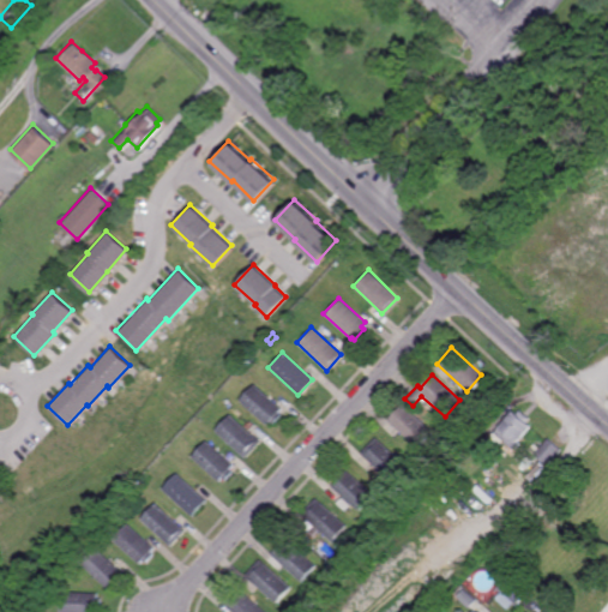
[(271,424),(269,421),(265,424),(239,400),(253,384),(280,408),(276,412),(280,414),(271,424)]
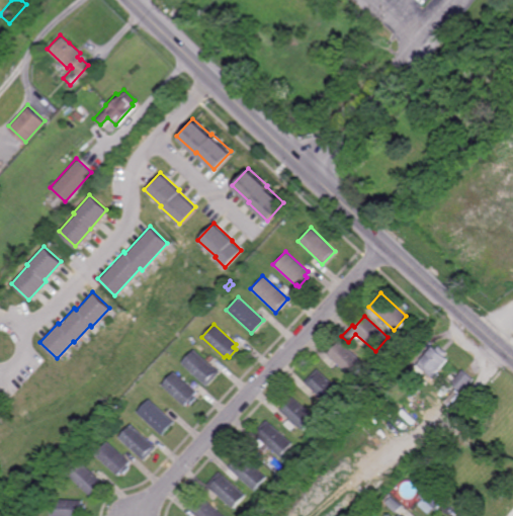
[(349,376),(325,354),(338,340),(362,362),(349,376)]
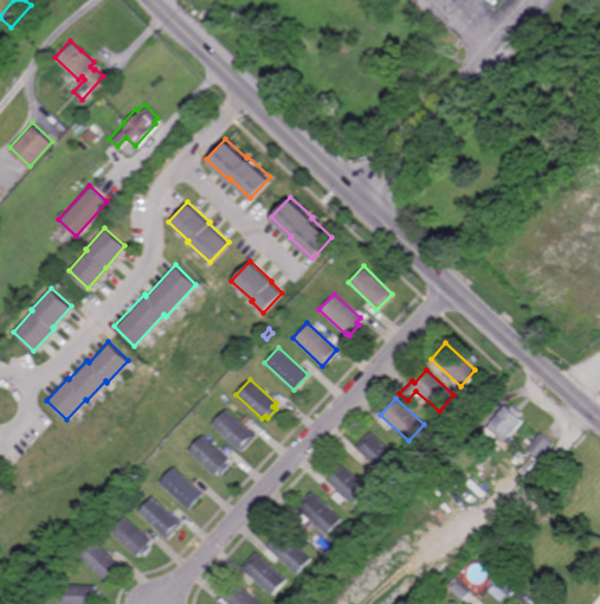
[(518,412),(514,416),(518,419),(505,434),(508,436),(501,444),(481,426),(500,404),(503,407),(508,403),(518,412)]
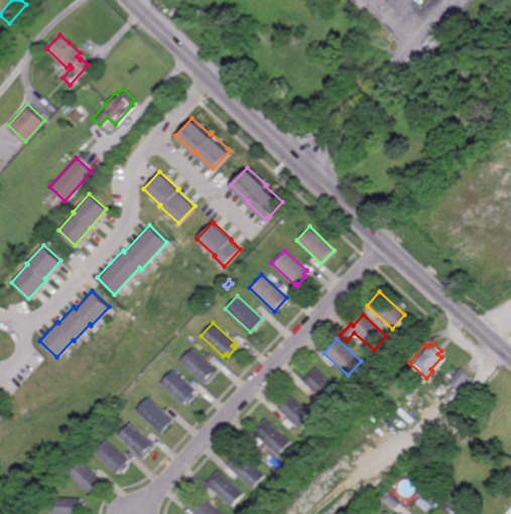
[(205,384),(179,361),(193,348),(218,371),(205,384)]
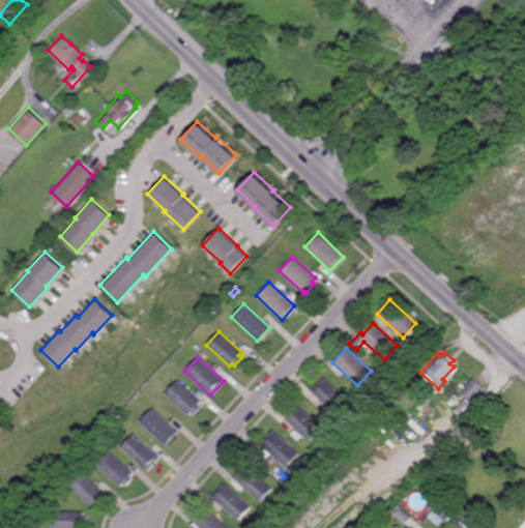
[(338,416),(310,390),(322,377),(350,403),(338,416)]
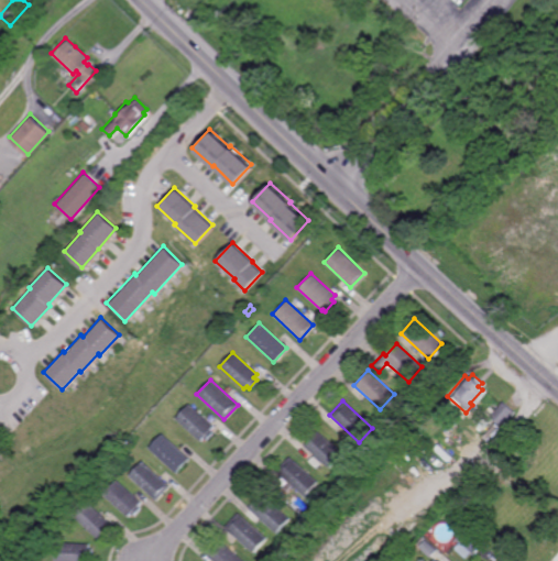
[(498,425),(485,415),(498,400),(510,411),(498,425)]
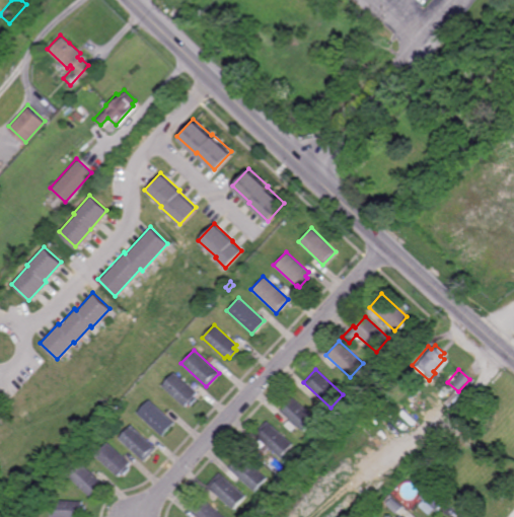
[(190,405),(187,402),(184,405),(161,385),(173,372),(196,393),(194,395),(197,398),(190,405)]
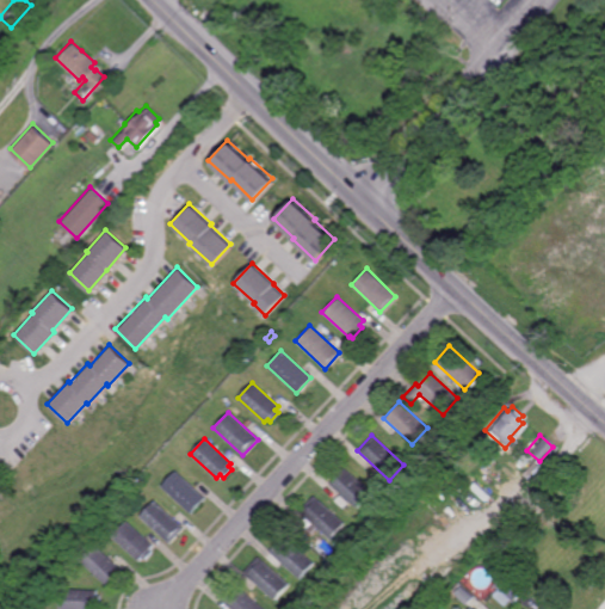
[(523,478),(517,473),(530,459),(536,463),(523,478)]
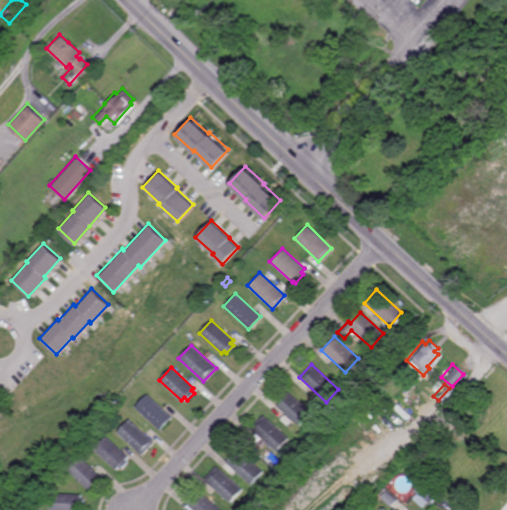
[(297,425),(274,405),(286,392),(309,412),(297,425)]
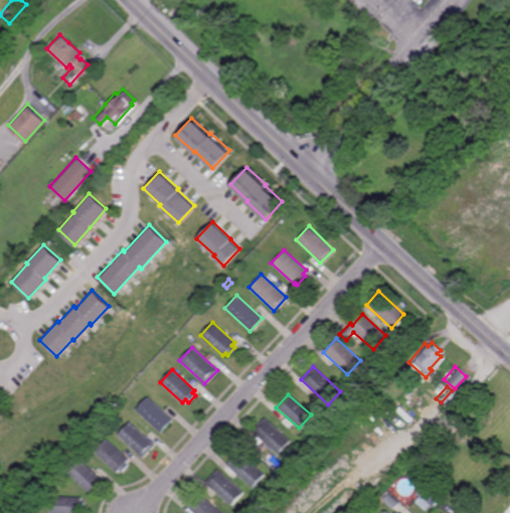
[(159,432),(134,409),(147,395),(171,418),(159,432)]
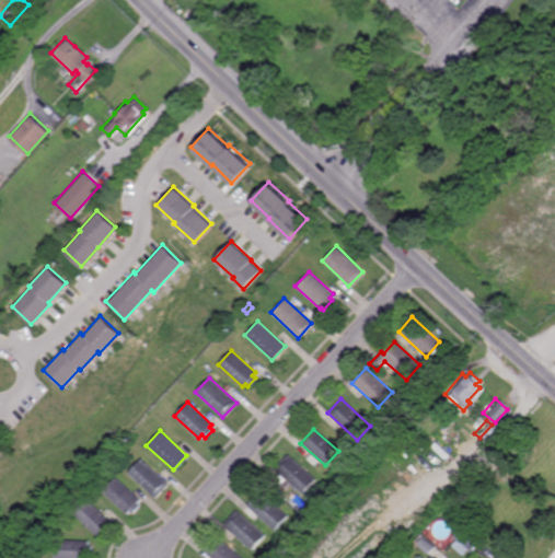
[(301,493),(273,468),(286,454),(313,479),(301,493)]
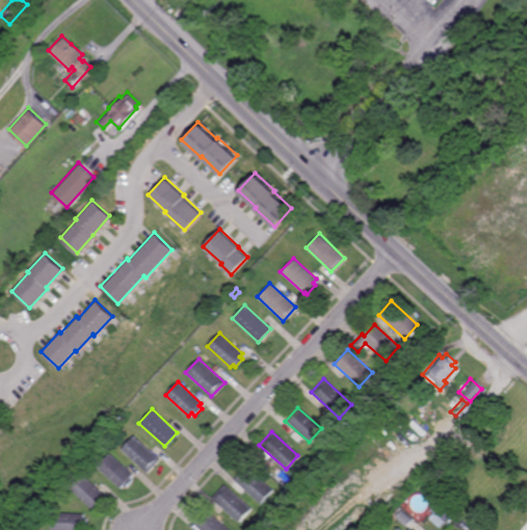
[(143,473),(119,449),(132,435),(157,459),(143,473)]
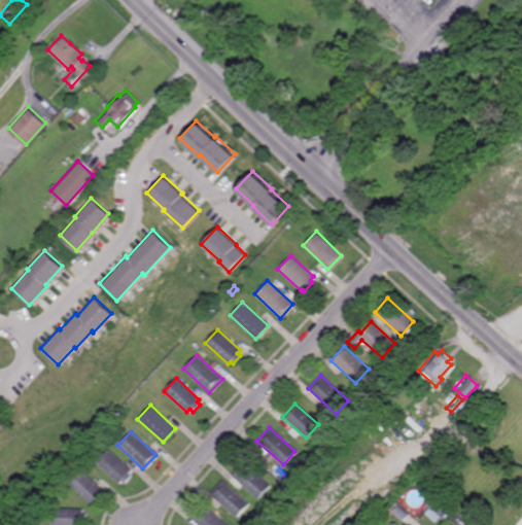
[(122,483),(119,480),(115,484),(93,462),(106,449),(129,470),(126,473),(129,476),(122,483)]
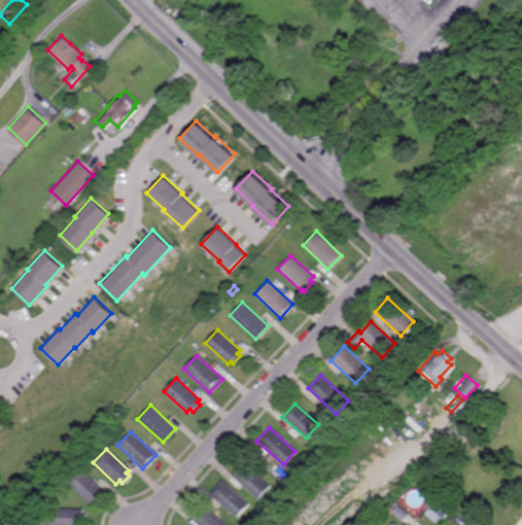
[(254,498),(230,476),(242,462),(267,485),(254,498)]
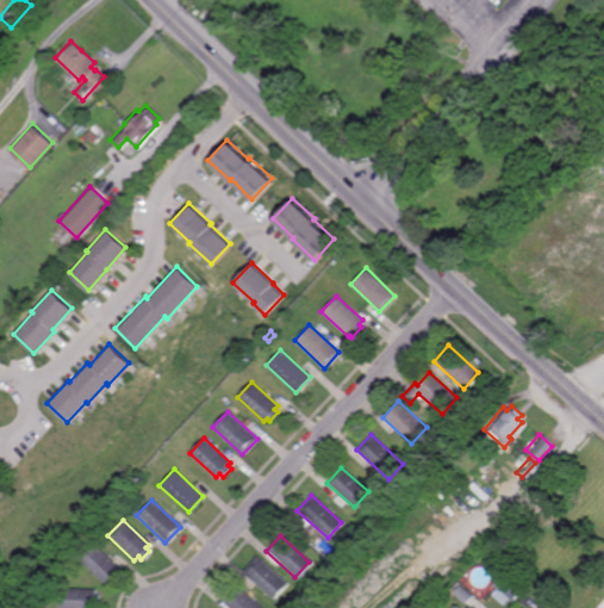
[(105,587),(76,559),(92,544),(120,571),(105,587)]
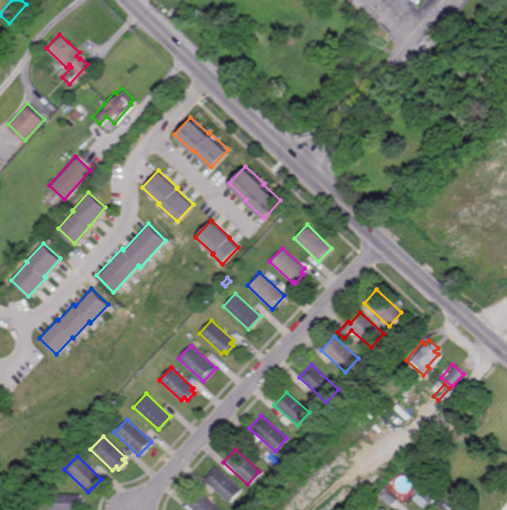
[(226,503),(201,481),(213,467),(238,489),(226,503)]
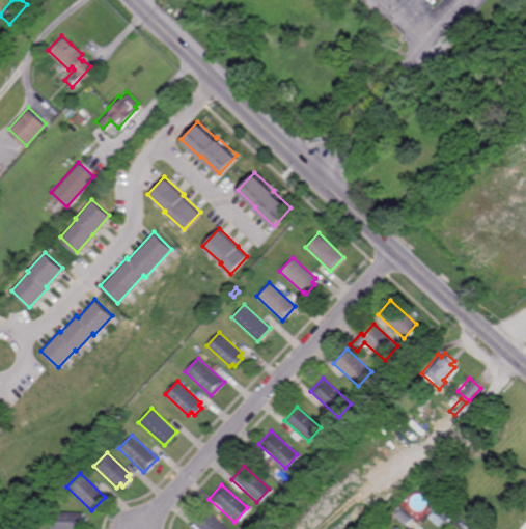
[(442,523),(440,521),(434,527),(423,518),(430,511),(426,508),(436,498),(452,512),(442,523)]
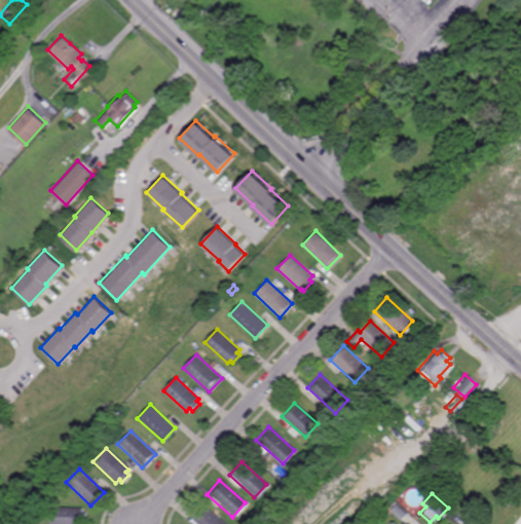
[(400,522),(385,509),(393,500),(407,514),(400,522)]
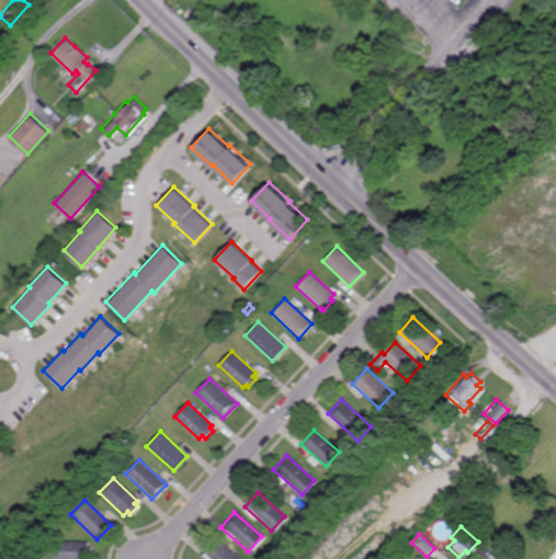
[(208,558),(200,550),(213,535),(237,558),(208,558)]
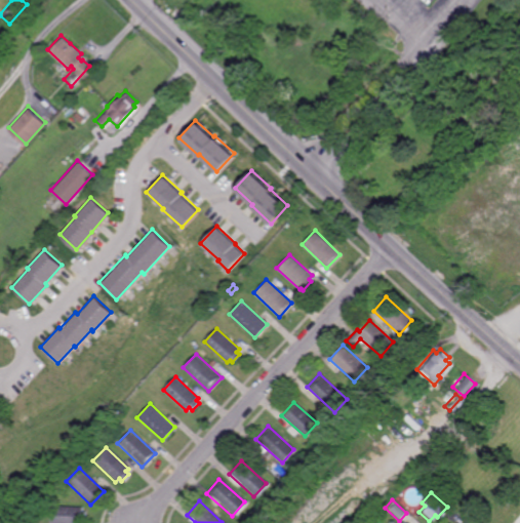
[(82,522),(79,521),(79,522),(49,522),(50,506),(80,508),(80,512),(82,512),(82,522)]
